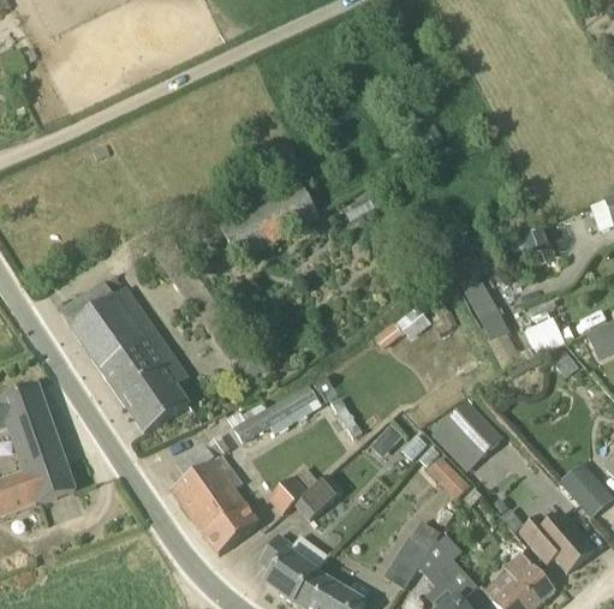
[(0,11),(11,6),(7,0),(0,0),(0,11)]
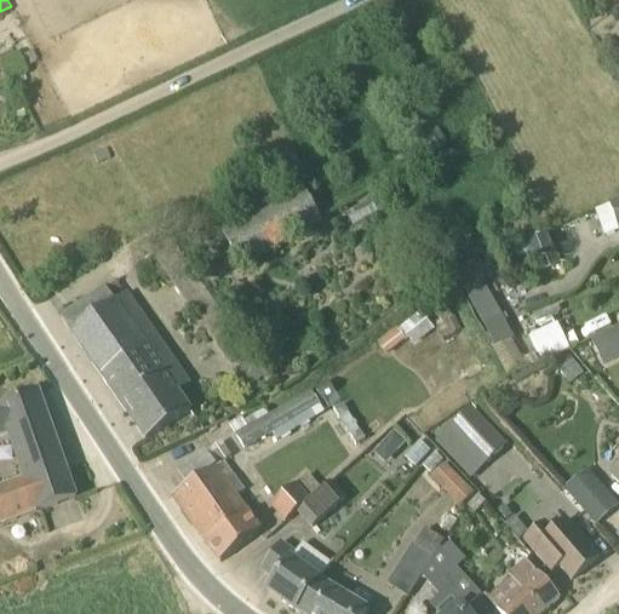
[(241,263),(321,216),(301,179),(221,227),(241,263)]
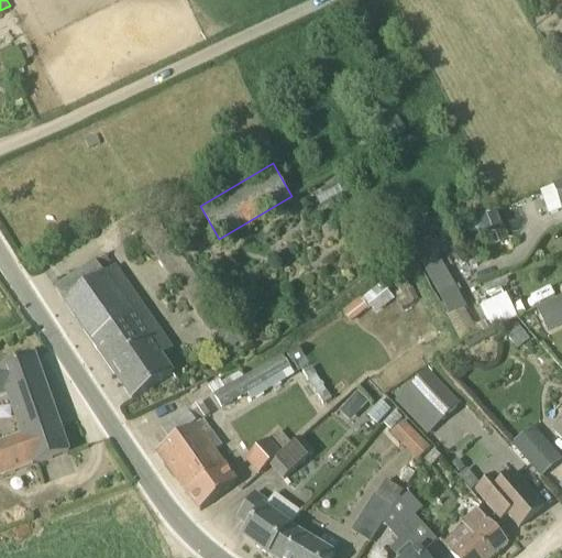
[(561,176),(552,181),(560,204),(561,203),(561,176)]
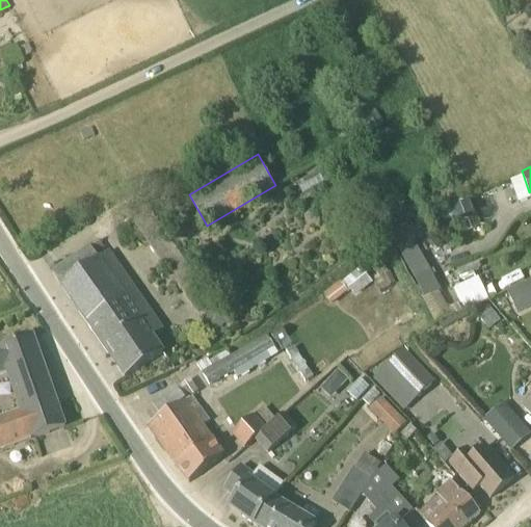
[(469,196),(449,204),(454,216),(473,210),(469,196)]
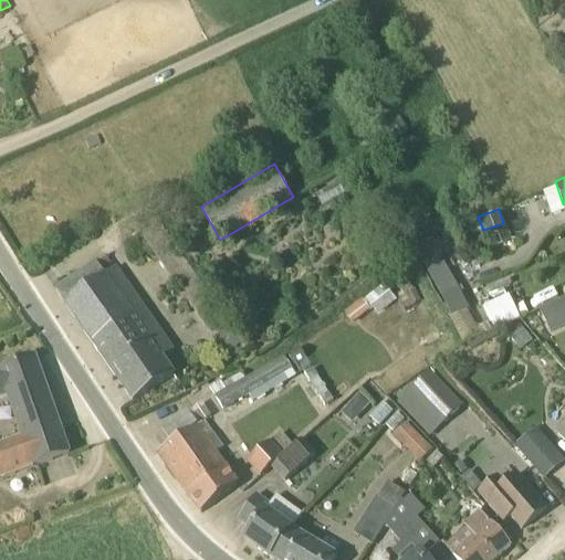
[(412,247),(449,316),(466,307),(437,254),(452,245),(445,230),(412,247)]
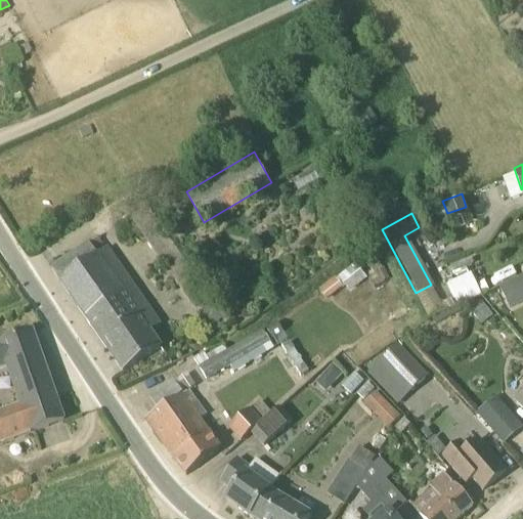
[(122,369),(157,345),(135,312),(143,307),(95,233),(50,264),(58,276),(122,369)]
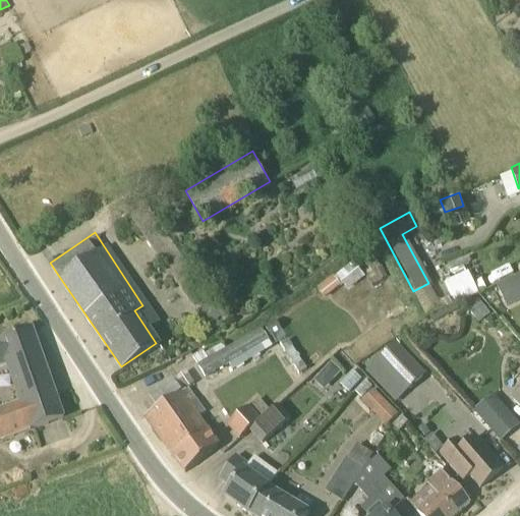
[(178,247),(162,259),(190,303),(207,292),(178,247)]
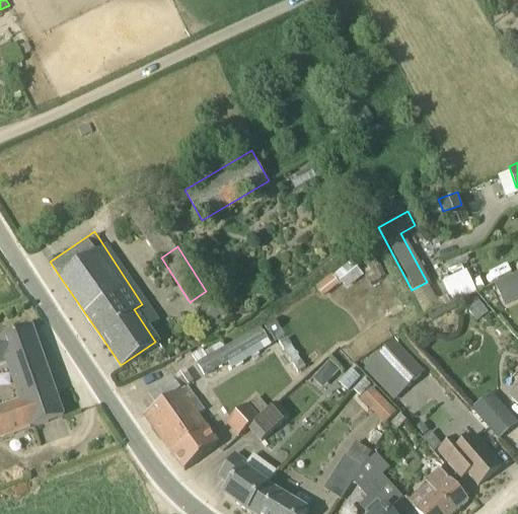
[(363,273),(350,258),(331,272),(330,271),(314,284),(321,293),(338,280),(345,288),(363,273)]
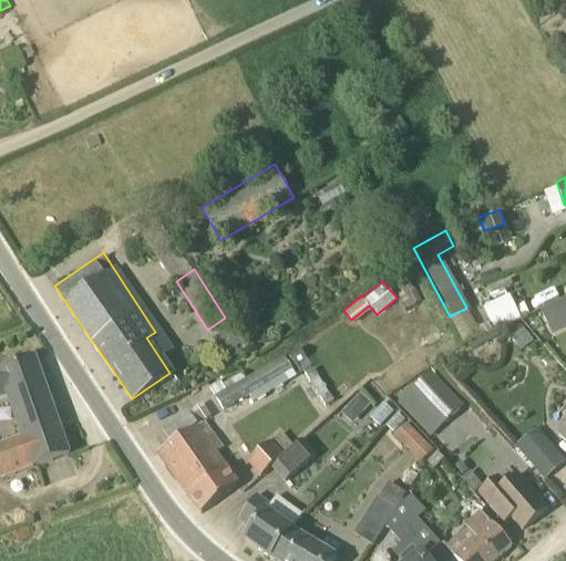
[(507,293),(484,304),(495,326),(518,315),(507,293)]
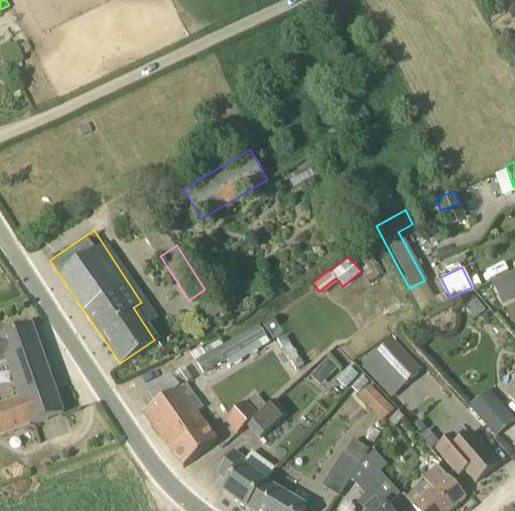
[(501,298),(514,291),(514,269),(493,280),(501,298)]
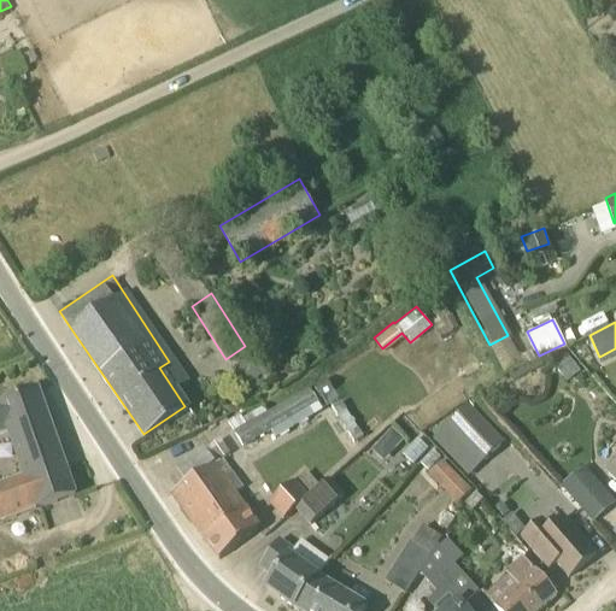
[(242,392),(257,383),(260,381),(256,374),(264,369),(254,354),(247,360),(245,357),(227,369),(242,392)]
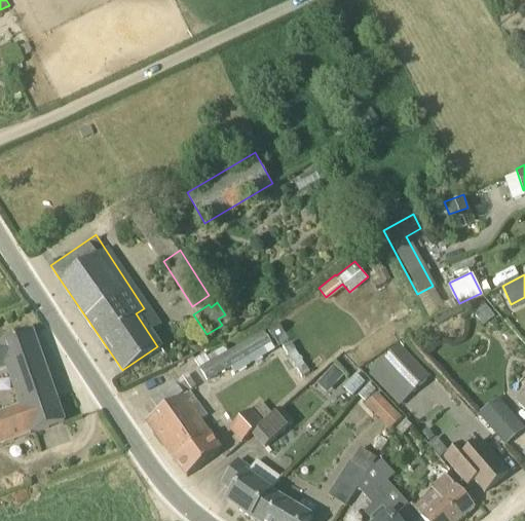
[(32,328),(0,339),(0,366),(3,365),(16,403),(0,409),(0,443),(14,437),(27,433),(64,419),(54,395),(32,328)]
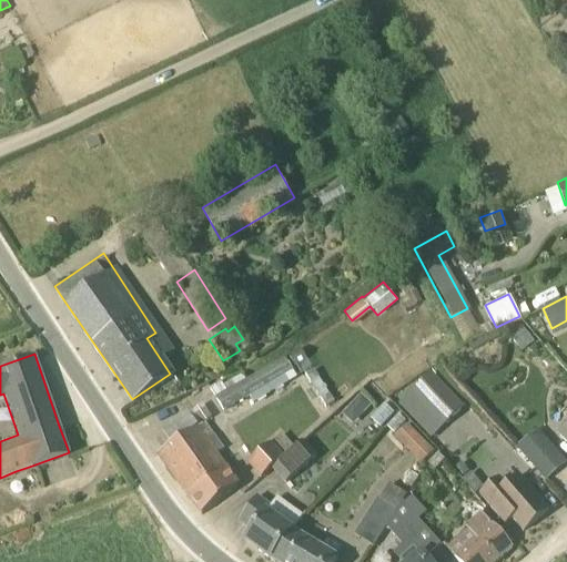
[(223,407),(292,366),(285,354),(245,376),(215,394),(223,407)]
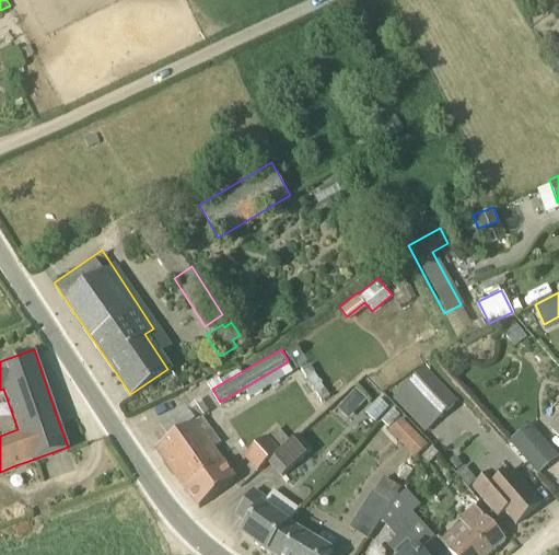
[(300,367),(305,374),(314,369),(309,361),(300,367)]
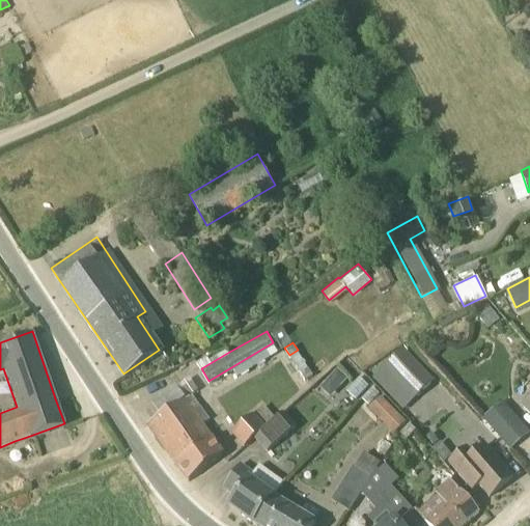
[(406,402),(430,377),(402,348),(378,372),(406,402)]
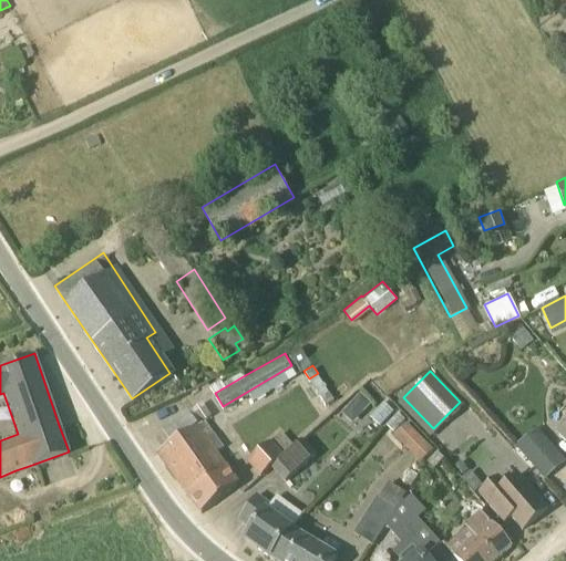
[(318,373),(309,378),(320,395),(329,390),(318,373)]
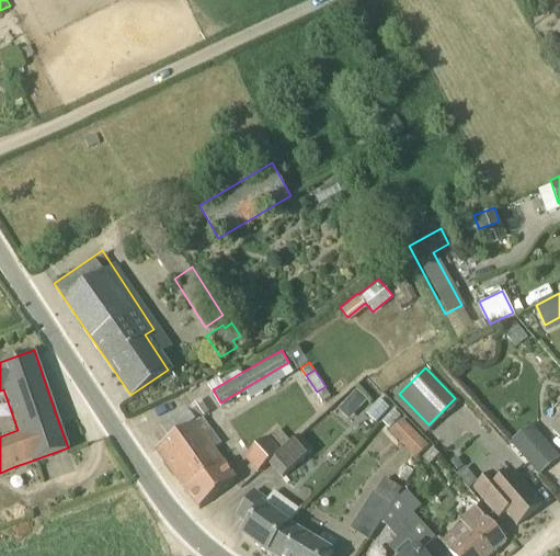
[(331,394),(326,386),(317,392),(322,400),(331,394)]
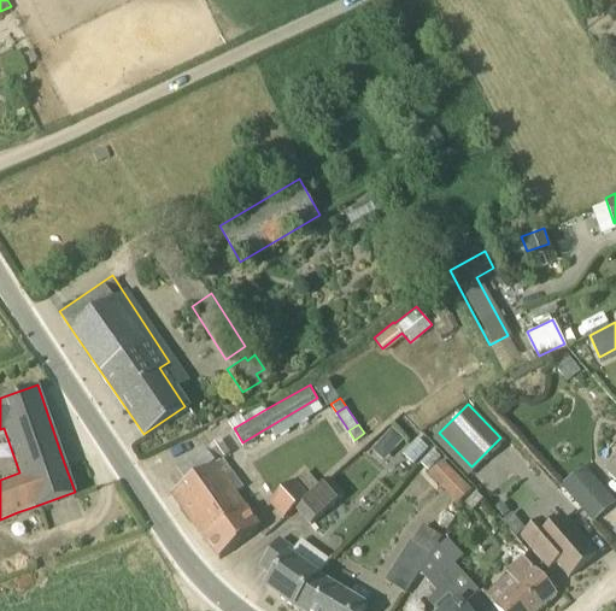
[(230,450),(220,435),(205,446),(203,442),(174,463),(185,480),(170,491),(218,556),(259,524),(233,489),(242,483),(222,456),(230,450)]
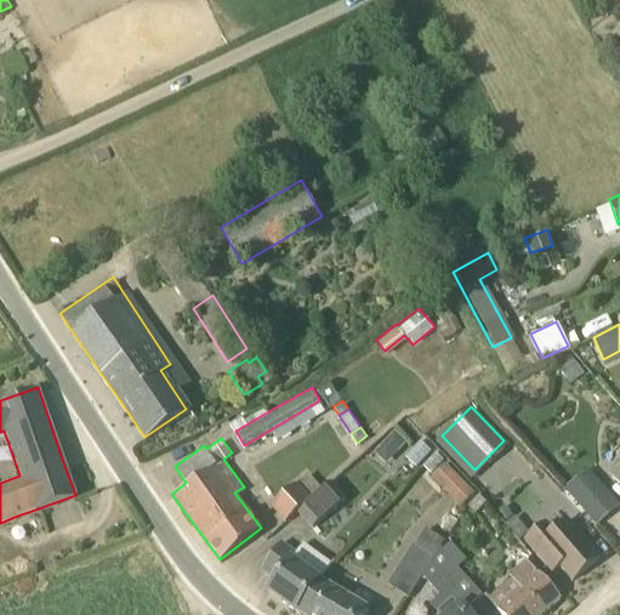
[(449,465),(434,480),(459,504),(473,488),(449,465)]
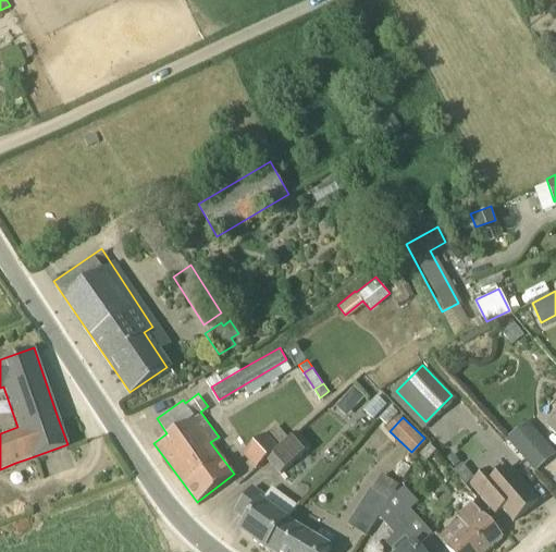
[(256,466),(266,457),(289,438),(275,422),(243,452),(256,466)]
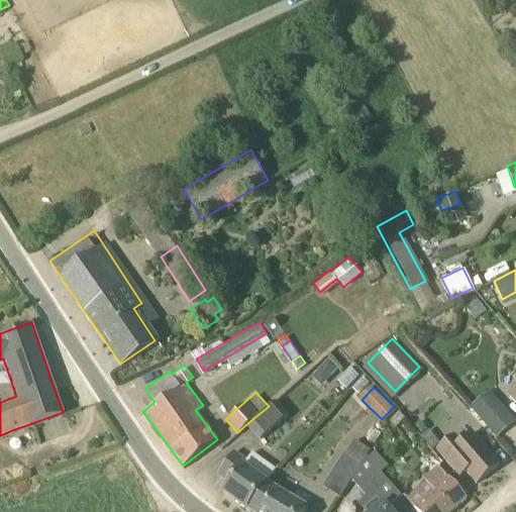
[(493,394),(475,410),(496,433),(514,418),(493,394)]
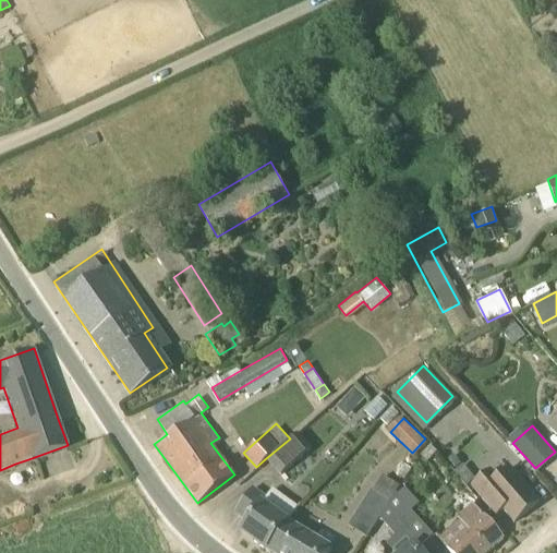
[(280,473),(311,446),(298,431),(290,439),(266,458),(280,473)]
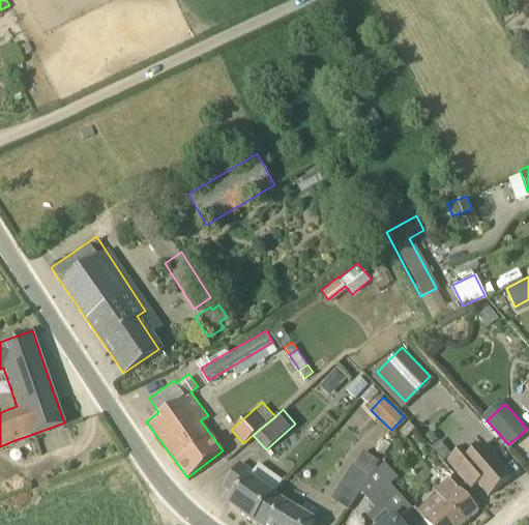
[(511,473),(483,440),(472,449),(465,442),(446,458),(471,486),(476,480),(488,493),(511,473)]
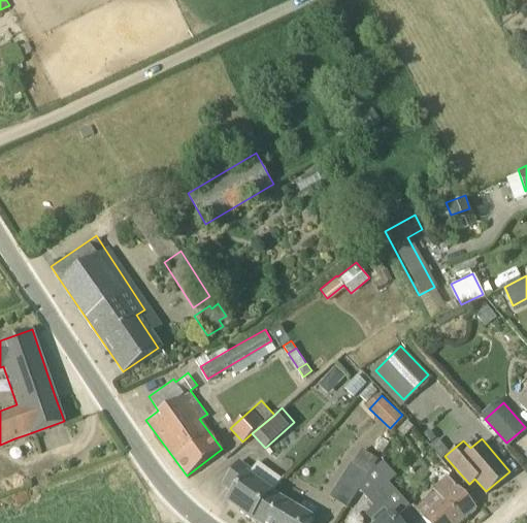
[(227,500),(250,517),(266,490),(269,491),(280,476),(258,459),(251,468),(238,459),(222,481),(234,490),(227,500)]
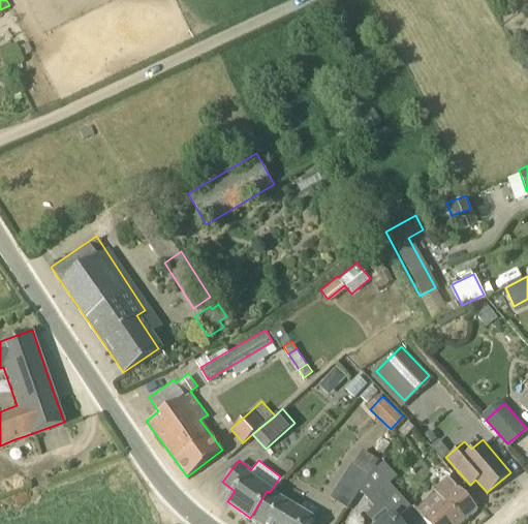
[(348,510),(361,490),(360,488),(368,472),(355,464),(355,465),(353,464),(332,499),(348,510)]
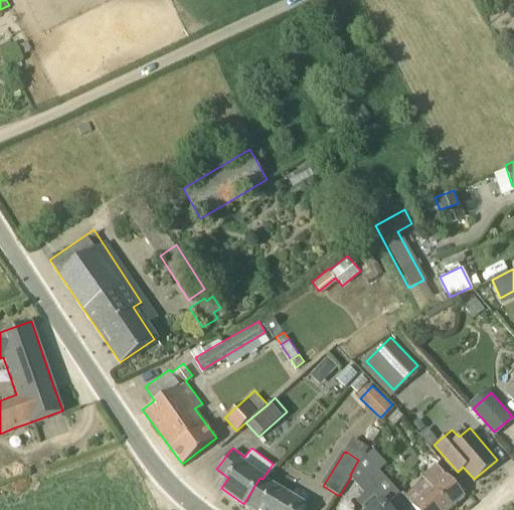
[(350,475),(351,477),(366,494),(374,505),(368,509),(390,509),(387,505),(400,493),(366,455),(363,452),(358,460),(350,475)]
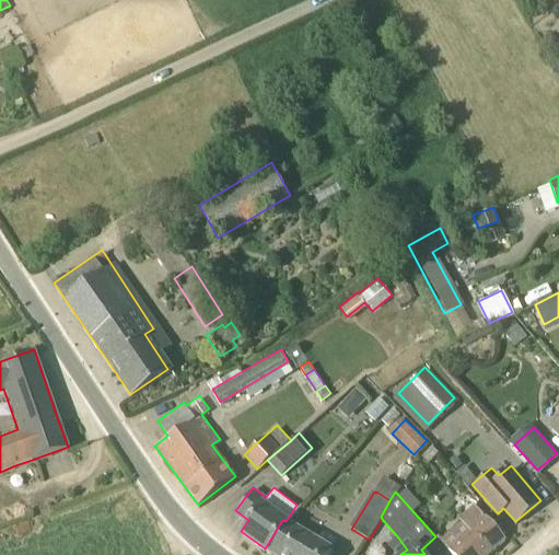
[(454,554),(484,554),(504,538),(482,512),(474,504),(459,517),(467,527),(446,545),(454,554)]
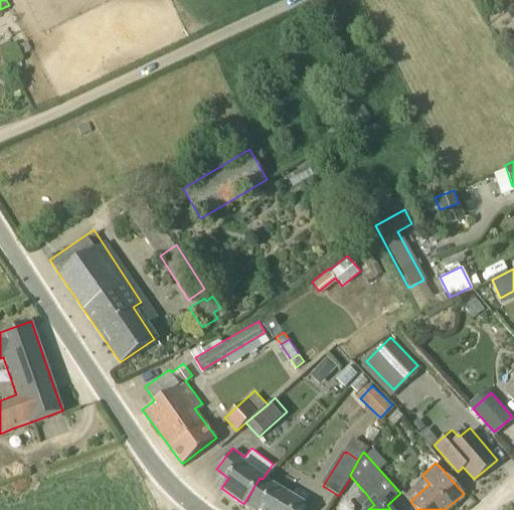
[(253,509),(302,509),(305,506),(266,482),(263,479),(260,478),(243,504),(244,505),(253,509)]
